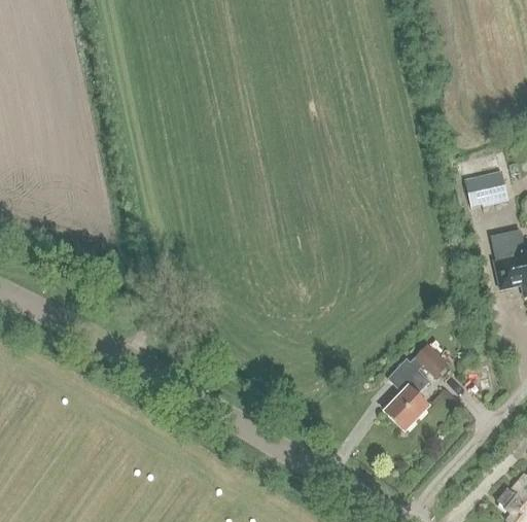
[(470,205),(506,197),(500,170),(464,179),(470,205)]
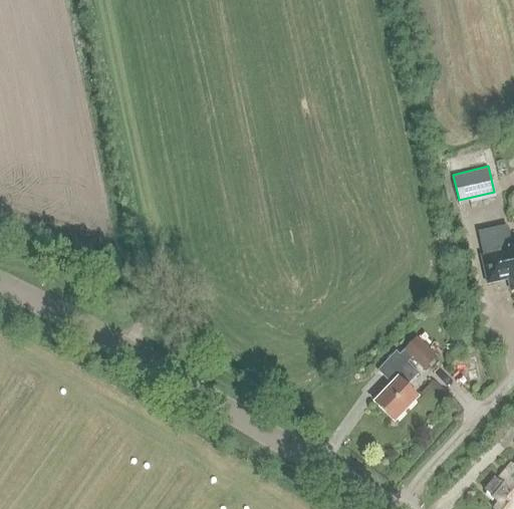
[(513,245),(511,246),(507,223),(478,230),(483,253),(481,254),(487,281),(508,276),(510,289),(513,287),(513,245)]
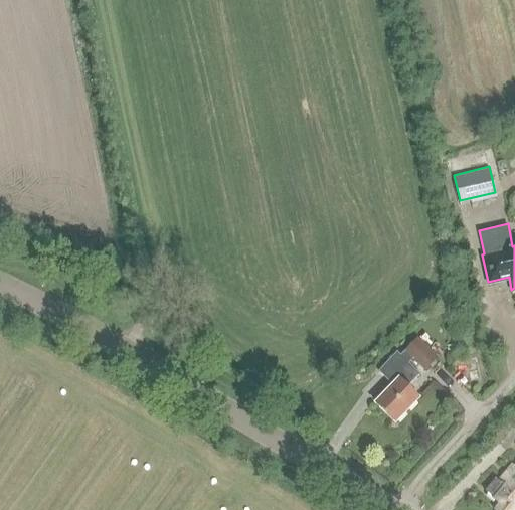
[(436,355),(416,336),(405,348),(424,366),(436,355)]
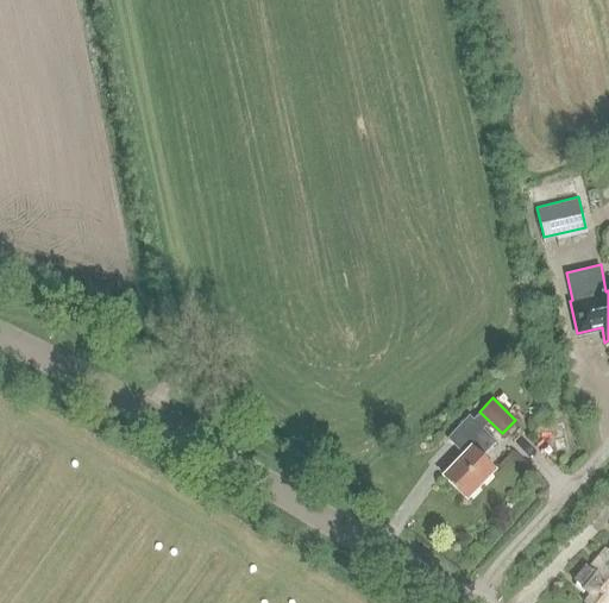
[(496,439),(469,413),(447,435),(465,452),(444,475),(466,496),(494,468),(481,456),(496,439)]
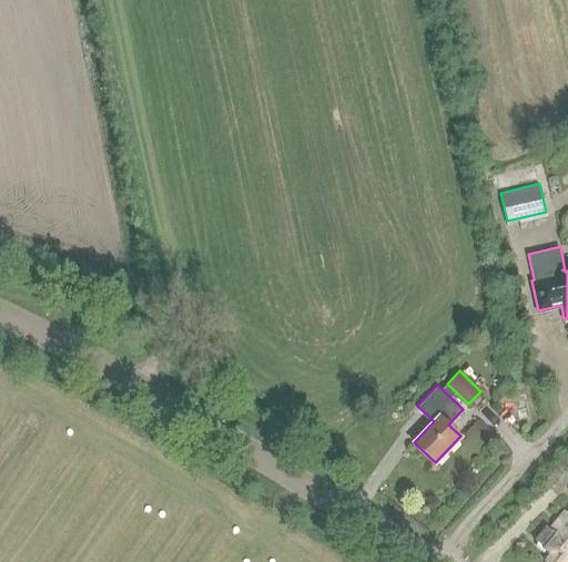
[(513,394),(518,417),(530,414),(525,390),(513,394)]
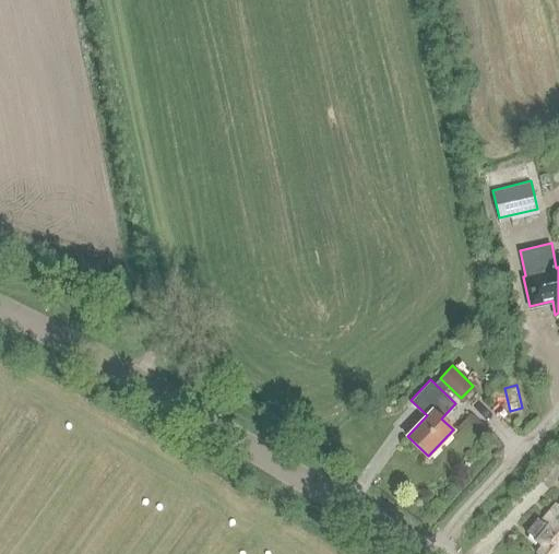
[(558,553),(558,501),(558,503),(556,502),(540,519),(537,517),(526,530),(543,544),(536,552),(539,553),(558,553)]
